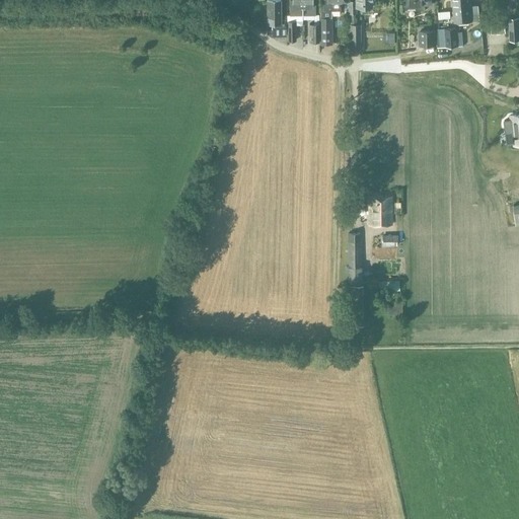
[(287,35),(286,20),(282,20),(281,0),(267,0),(268,33),(273,35),(287,35)]
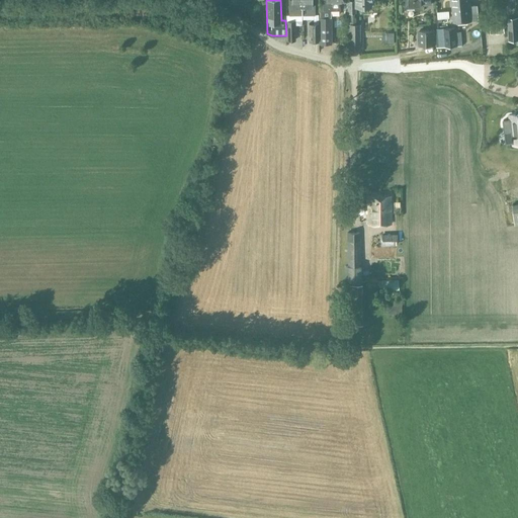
[(301,15),(301,0),(291,0),(292,0),(289,0),(289,15),(301,15)]
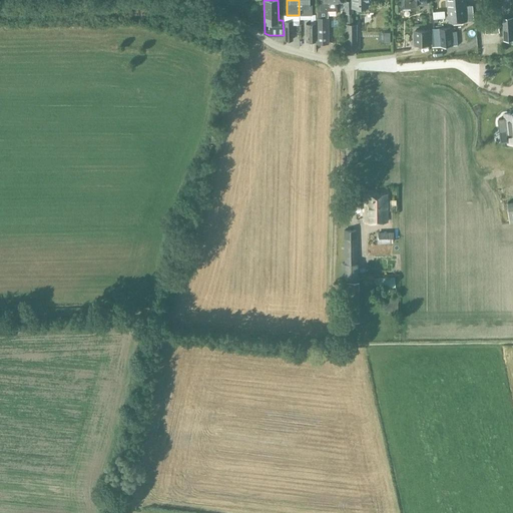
[(309,0),(299,0),(299,15),(312,15),(312,0),(309,0)]
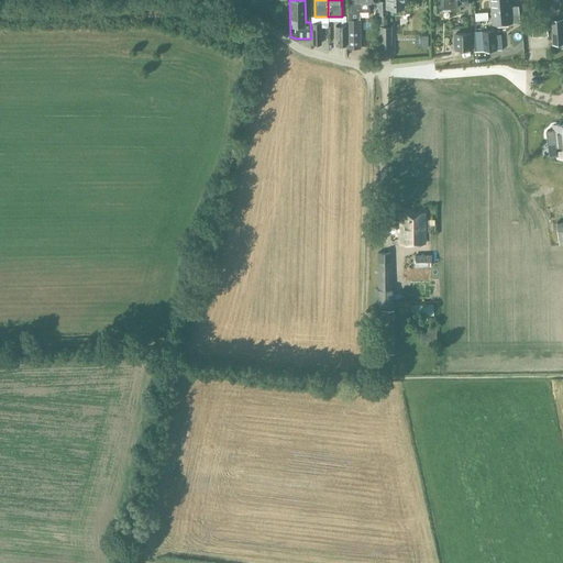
[(351,1),(351,12),(370,11),(370,1),(376,1),(375,0),(355,0),(355,1),(351,1)]
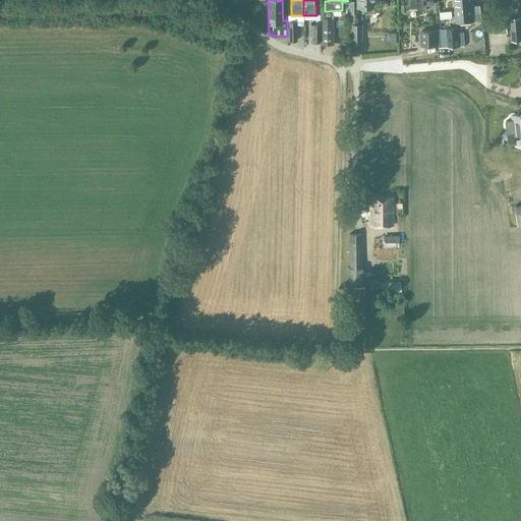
[(350,1),(350,17),(356,17),(356,13),(358,13),(358,7),(373,6),(372,0),(356,0),(350,1)]
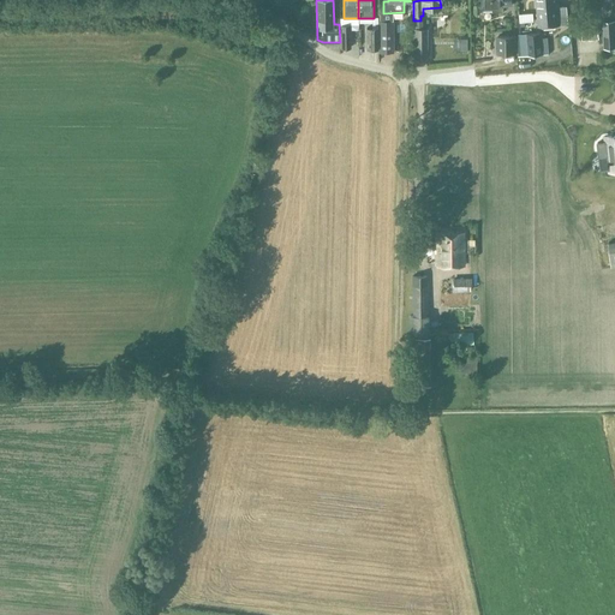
[(512,6),(512,0),(482,0),(483,12),(503,12),(503,6),(512,6)]
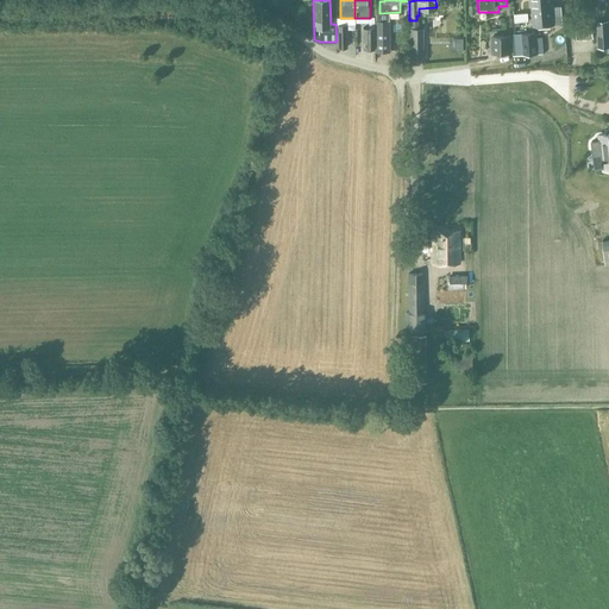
[(562,7),(553,7),(552,0),(531,0),(533,26),(563,24),(562,7)]
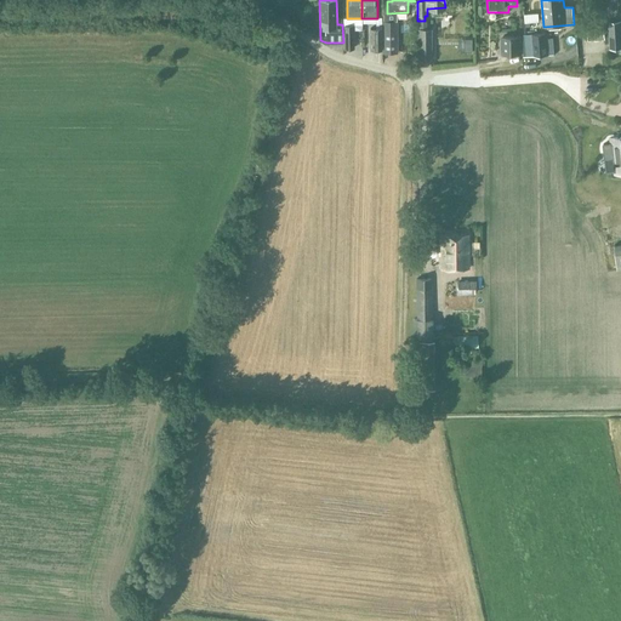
[(397,22),(389,22),(385,22),(382,22),(382,28),(382,51),(382,53),(397,53),(397,22)]
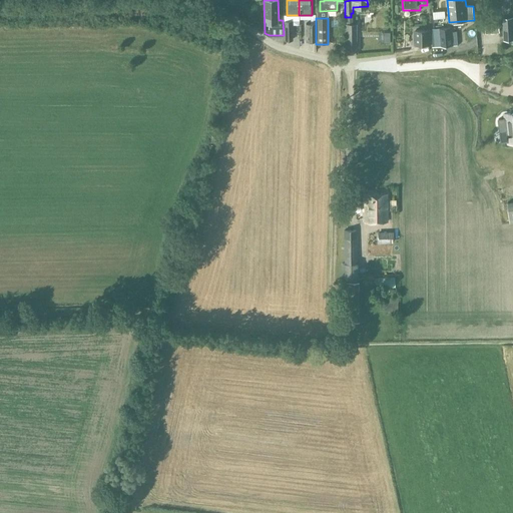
[(512,26),(512,27),(512,18),(503,18),(504,40),(512,39),(512,26)]
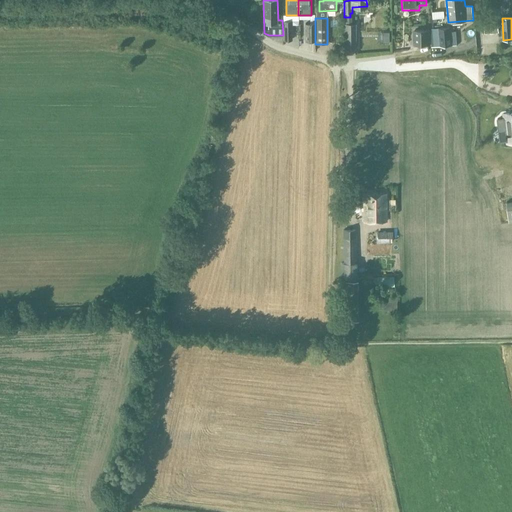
[(284,21),(284,41),(292,41),(292,21),(284,21)]
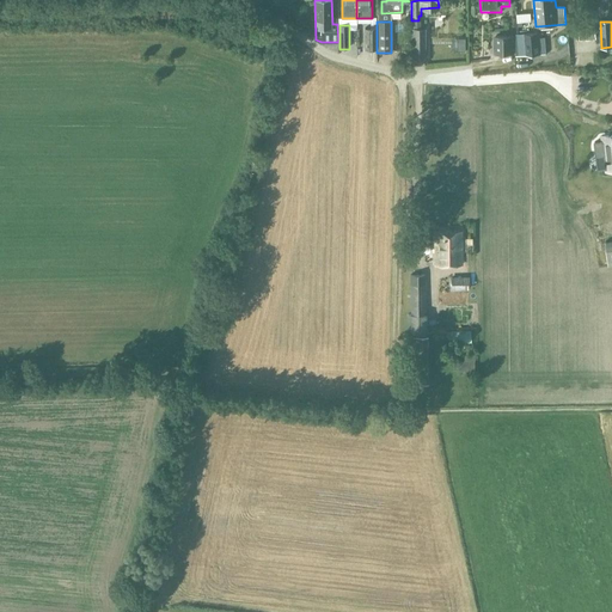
[(365,28),(365,49),(377,49),(377,28),(365,28)]
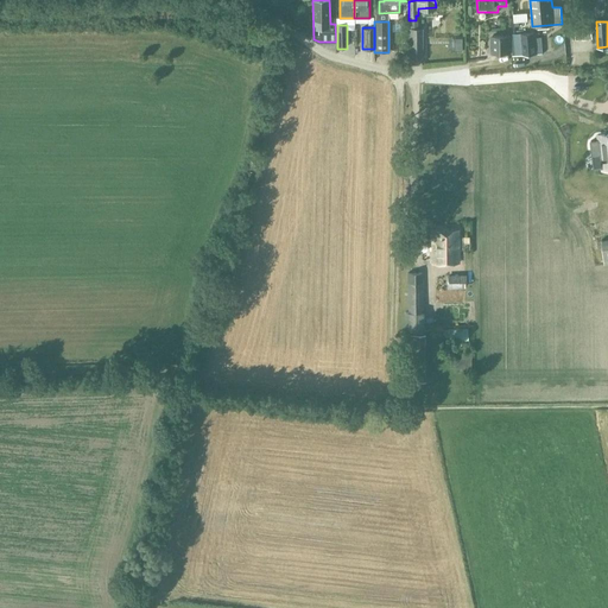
[(423,61),(422,30),(409,30),(410,42),(410,61),(423,61)]
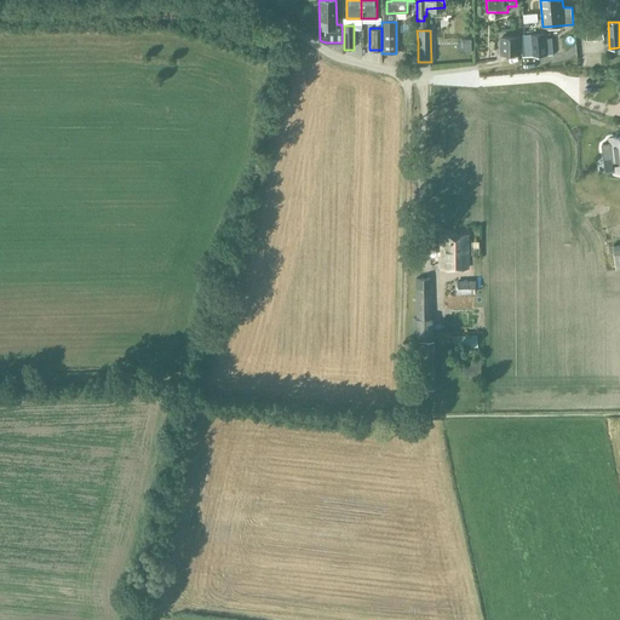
[(532,56),(549,56),(546,33),(523,35),(524,57),(532,57),(532,56)]
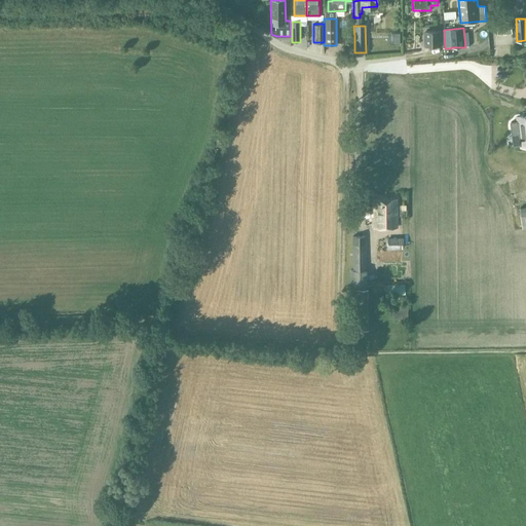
[(442,31),(425,32),(424,32),(424,46),(442,46),(442,31)]
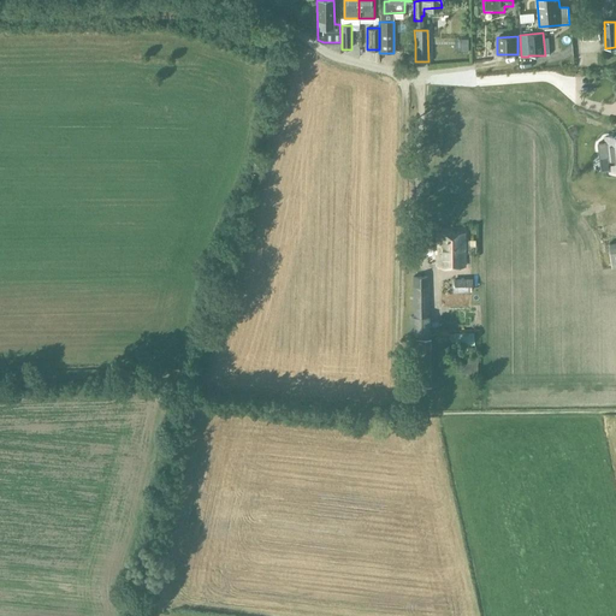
[(608,142),(598,143),(600,158),(609,157),(610,161),(609,161),(610,165),(611,170),(611,171),(615,170),(615,135),(606,137),(608,142)]
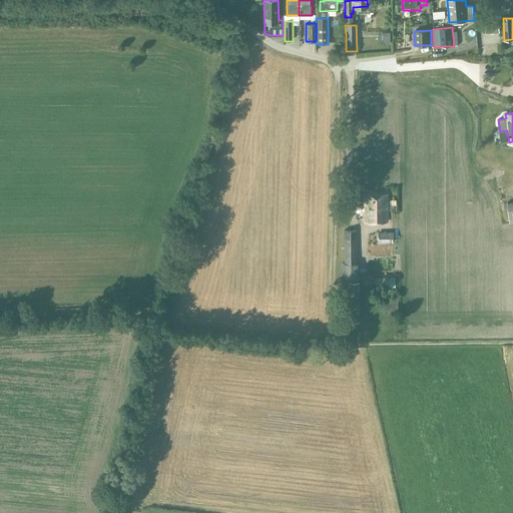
[(509,146),(499,149),(503,165),(512,162),(509,146)]
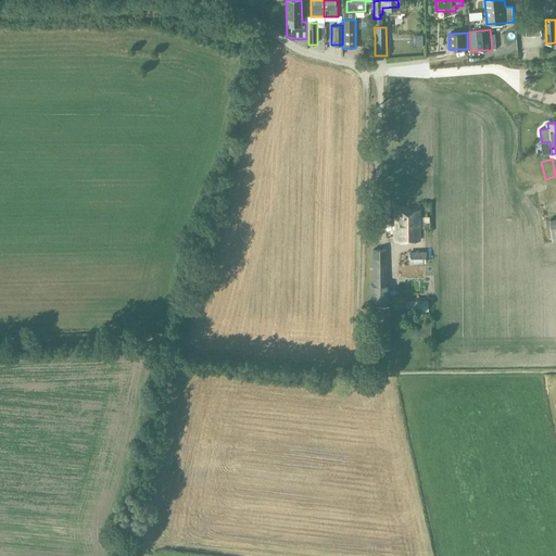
[(555,178),(543,179),(544,198),(555,197),(555,178)]
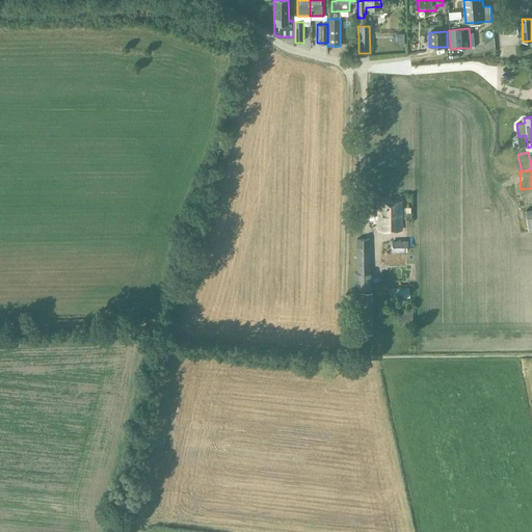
[(531,200),(521,202),(524,222),(531,220),(531,200)]
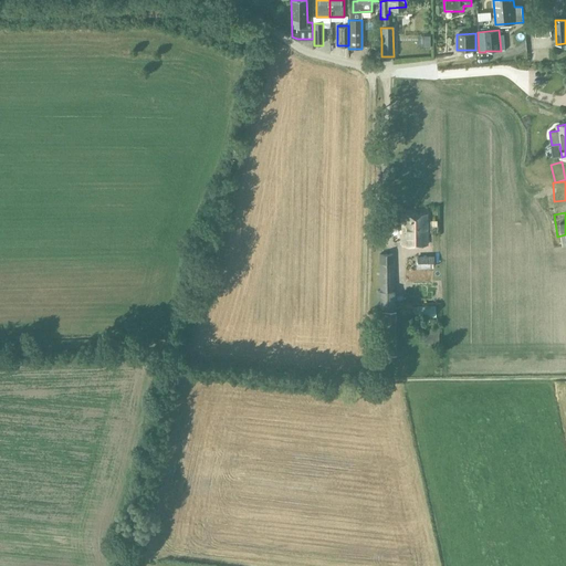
[(427,213),(402,215),(402,245),(427,245),(427,213)]
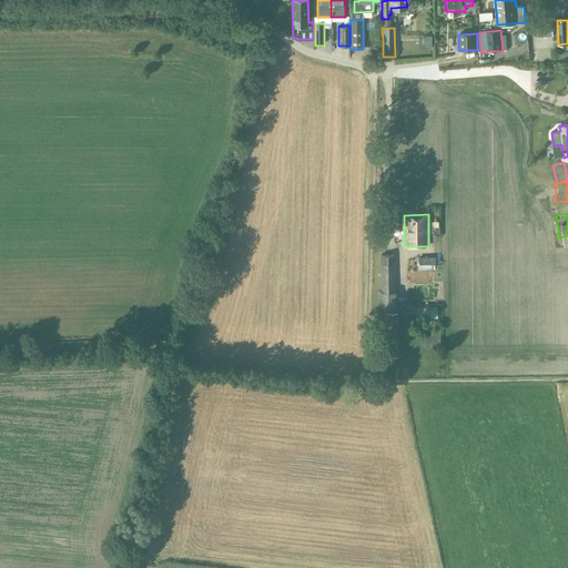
[(381,255),(381,277),(395,277),(394,255),(381,255)]
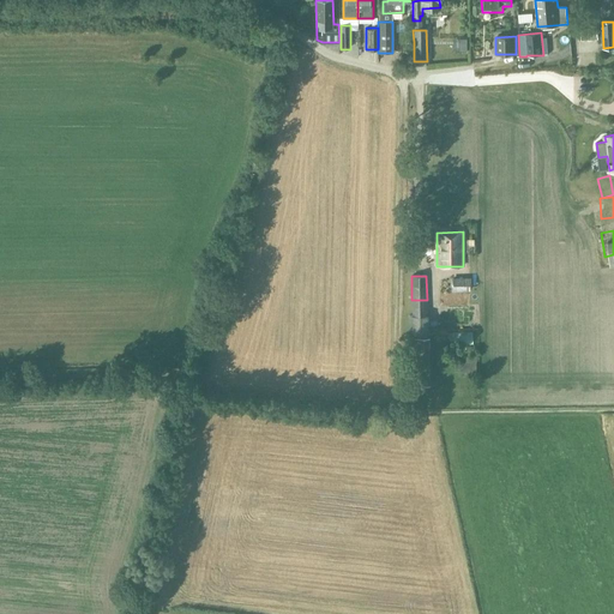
[(452,292),(471,292),(471,278),(452,280),(452,292)]
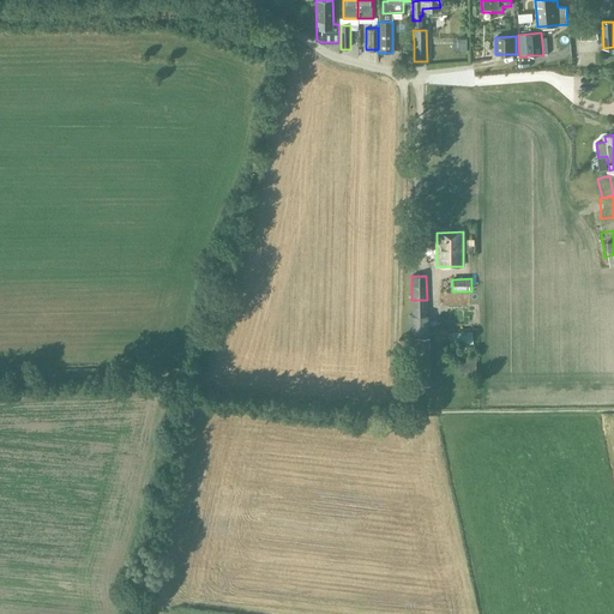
[(427,309),(413,311),(413,315),(409,315),(409,336),(427,335),(427,309)]
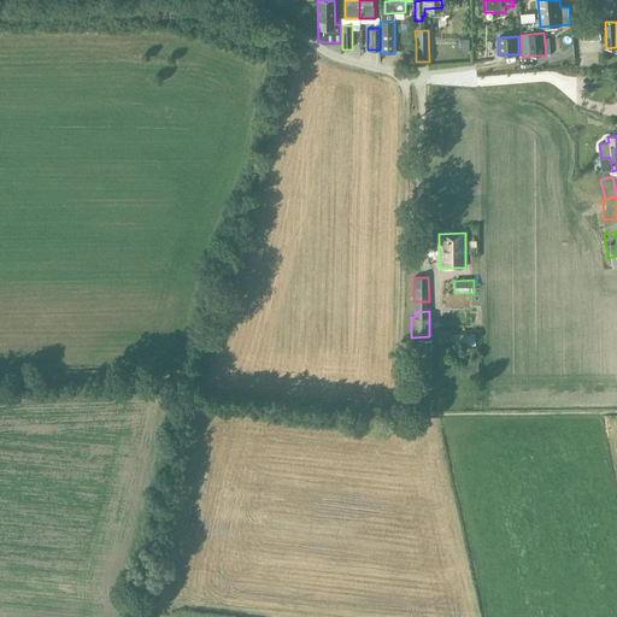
[(476,346),(475,334),(446,335),(446,347),(476,346)]
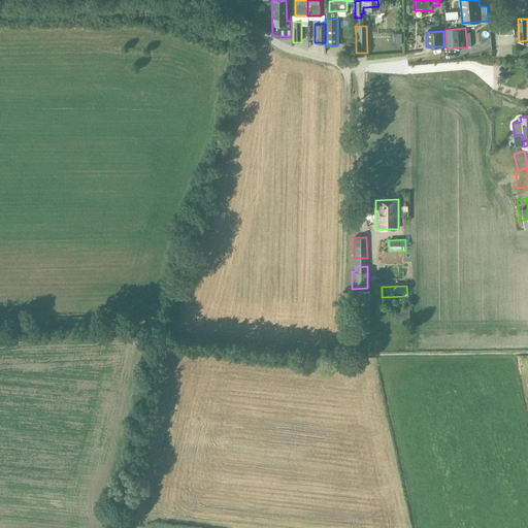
[(395,321),(409,320),(409,306),(399,306),(399,311),(390,312),(390,317),(395,317),(395,321)]
